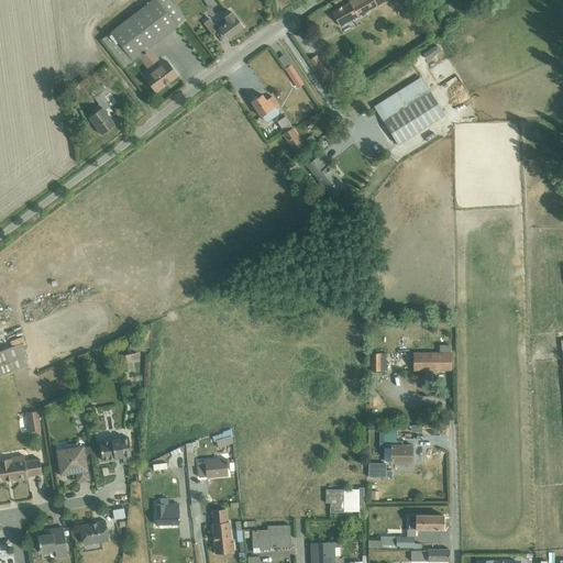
[(123,67),(139,56),(150,47),(187,19),(170,0),(151,0),(102,39),(123,67)]
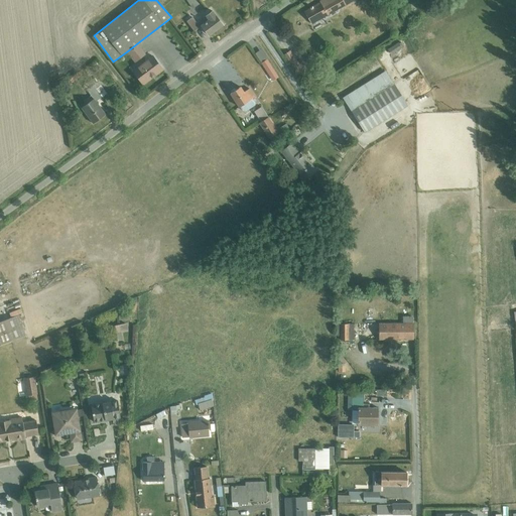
[(199,4),(196,0),(186,0),(192,8),(199,4)]
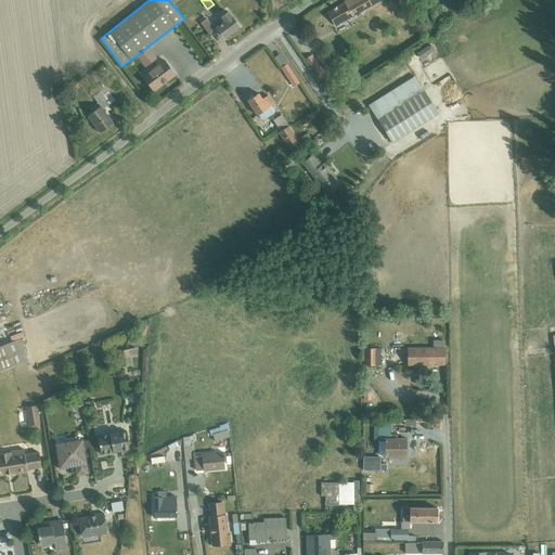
[(336,26),(382,0),(345,0),(344,1),(345,2),(327,12),(336,26)]
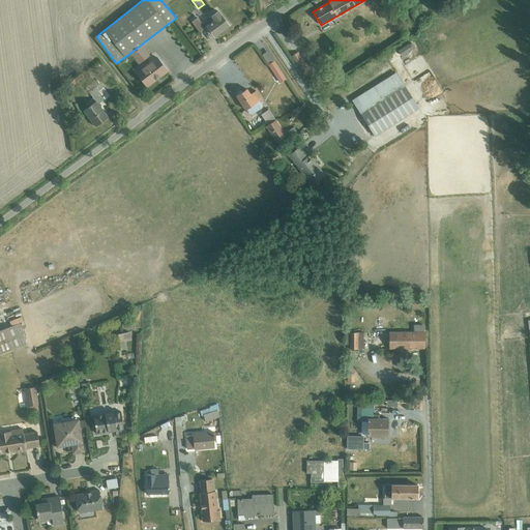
[(214,36),(229,25),(218,10),(202,23),(198,18),(192,22),(200,32),(207,26),(214,36)]
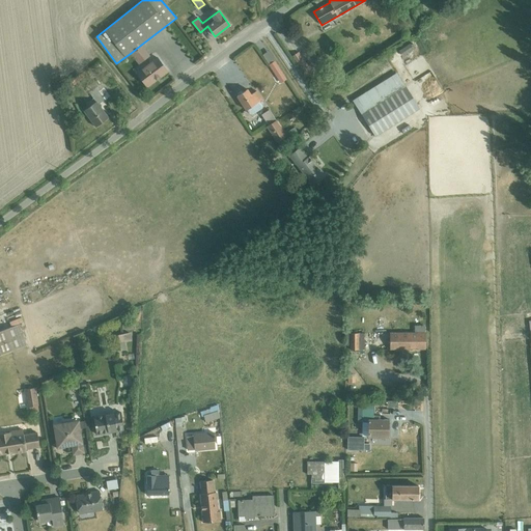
[(402,40),(390,50),(394,55),(400,51),(407,58),(413,53),(402,40)]
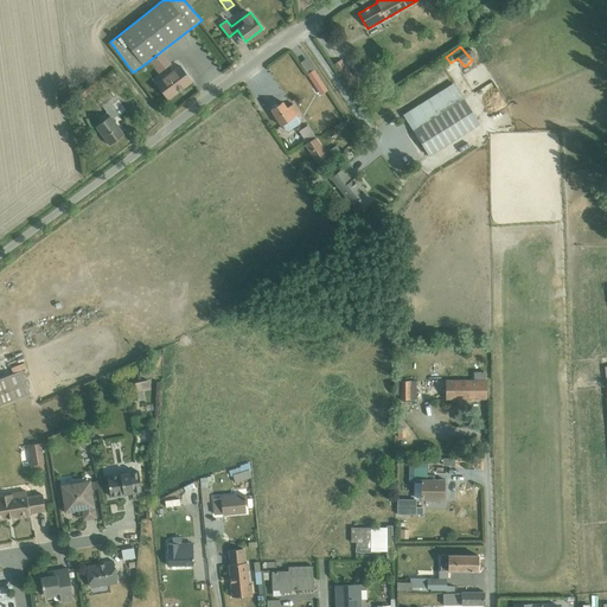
[(172,64),(161,51),(149,61),(159,74),(172,64)]
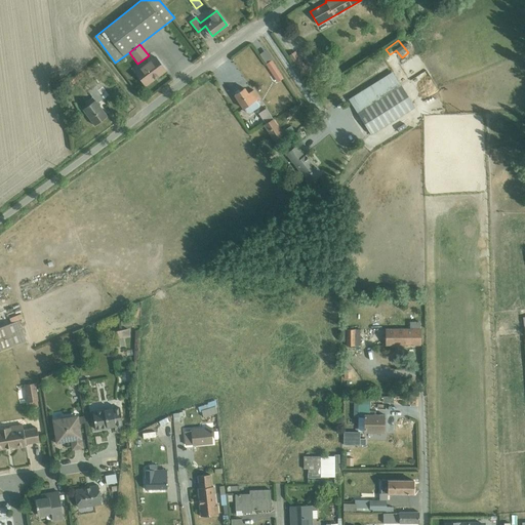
[(273,59),(266,49),(259,54),(267,64),(272,61),(273,59)]
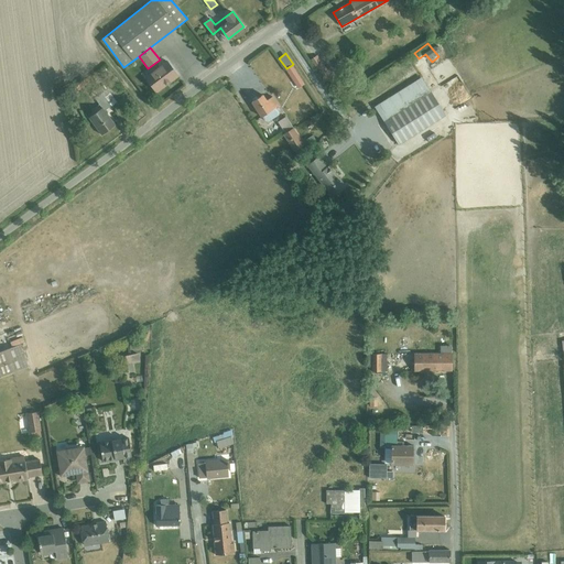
[(310,60),(323,78),(329,73),(317,55),(310,60)]
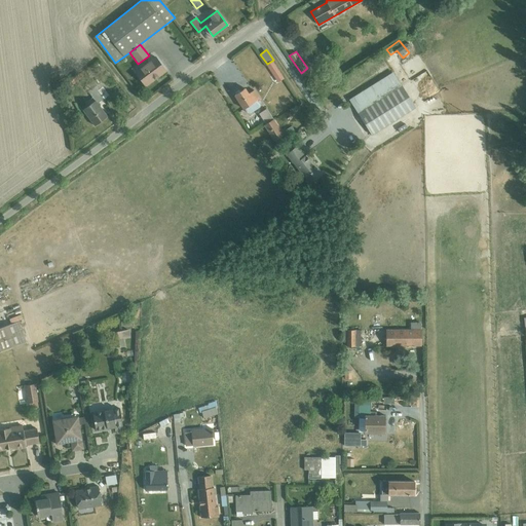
[(361,67),(367,76),(387,64),(381,53),(367,63),(368,63),(361,67)]
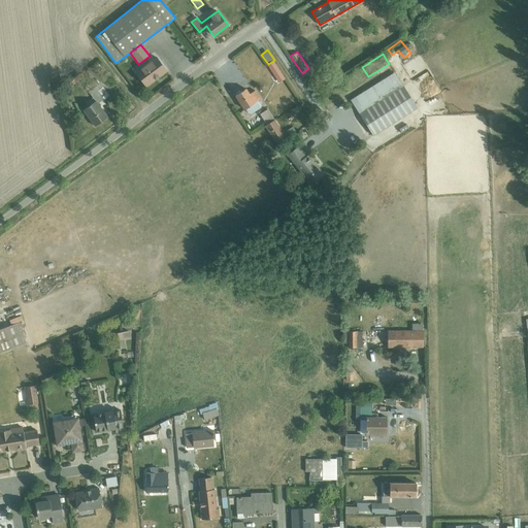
[(146,86),(167,70),(156,56),(135,72),(146,86)]
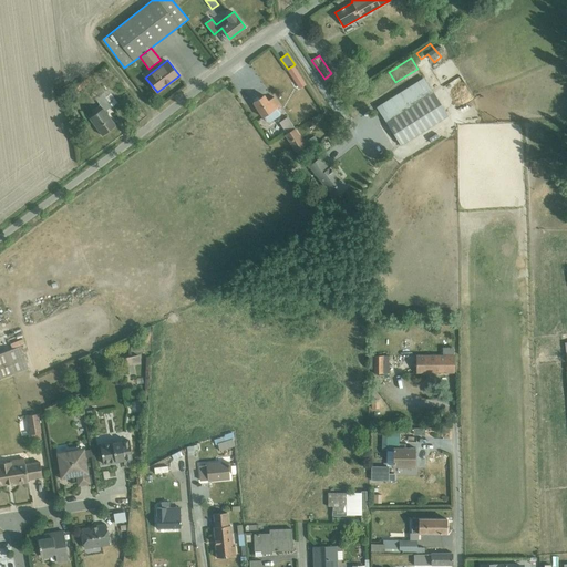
[(294,65),(288,69),(296,81),(301,76),(294,65)]
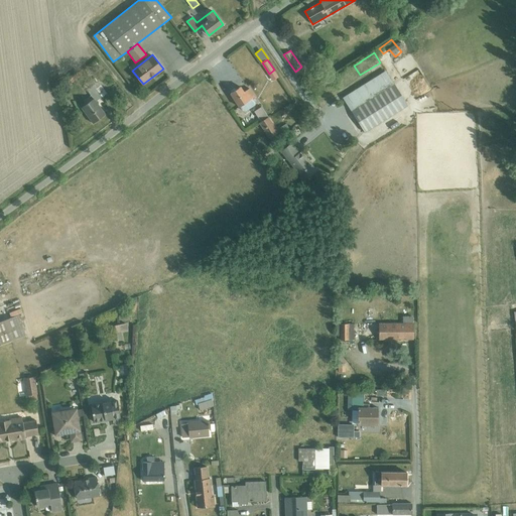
[(410,99),(423,90),(409,68),(395,76),(410,99)]
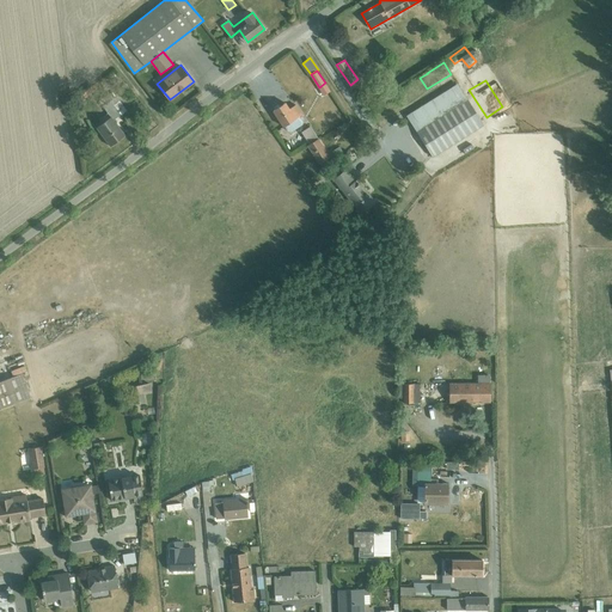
[(484,124),(458,84),(407,115),(433,158),(484,124)]
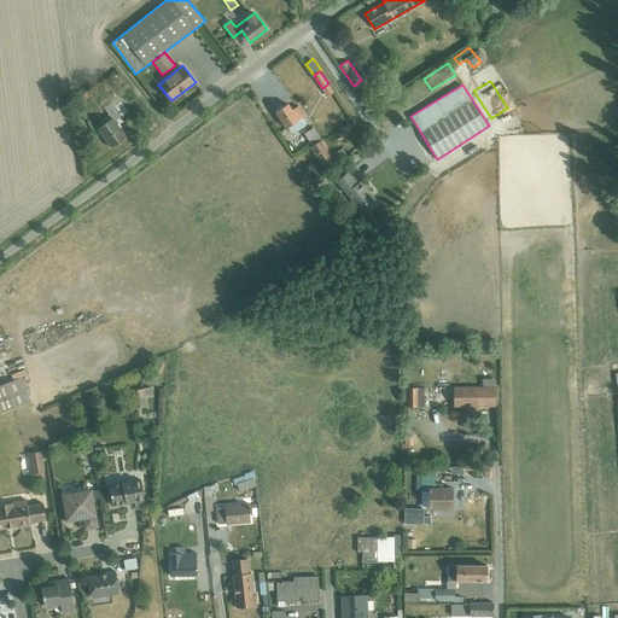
[(94,86),(77,99),(81,103),(98,89),(94,86)]
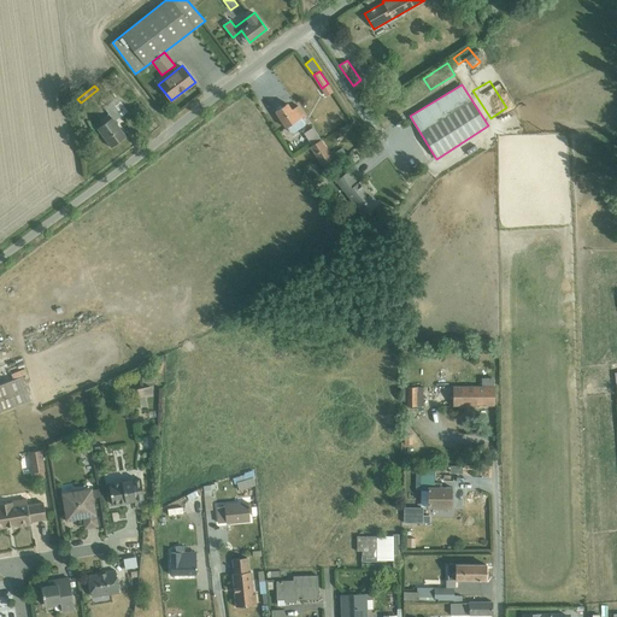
[(105,123),(98,129),(112,147),(127,136),(115,121),(128,111),(115,92),(100,101),(109,113),(101,119),(105,123)]
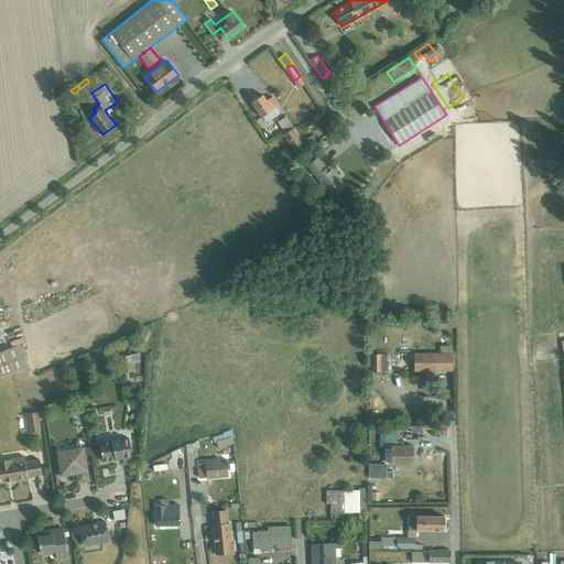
[(253,100),(252,101),(262,117),(262,116),(266,120),(269,121),(279,115),(280,111),(277,107),(279,106),(273,96),(267,100),(263,95),(258,98),(257,96),(252,98),(253,100)]
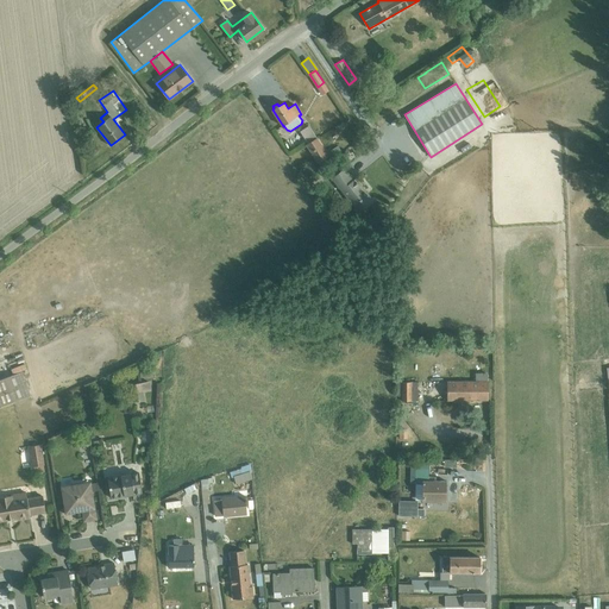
[(300,131),(308,144),(316,138),(309,125),(300,131)]
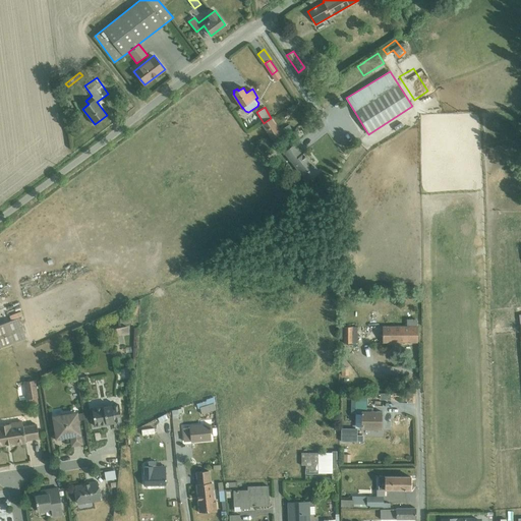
[(281,133),(271,118),(264,123),(262,124),(272,139),(275,142),(282,138),(280,134),(281,133)]
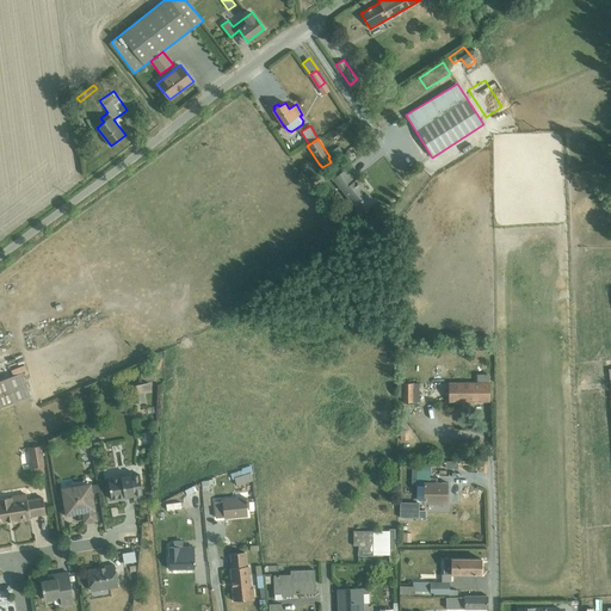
[(339,146),(332,150),(337,156),(343,153),(339,146)]
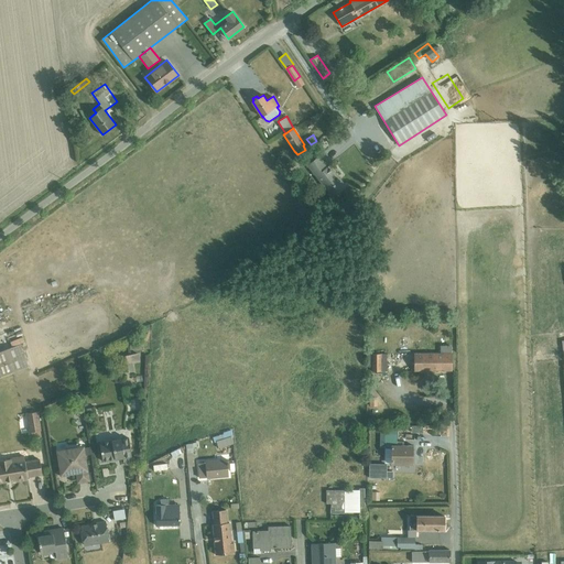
[(291,153),(279,162),(283,166),(294,156),(291,153)]
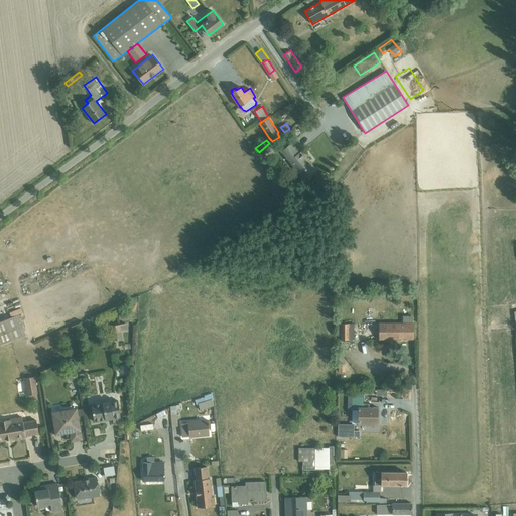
[(291,142),(280,151),(304,181),(317,170),(301,150),(299,152),(291,142)]
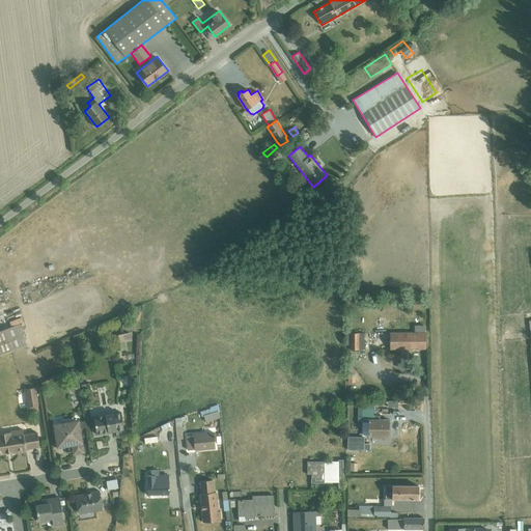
[(419,309),(423,303),(417,299),(413,306),(419,309)]
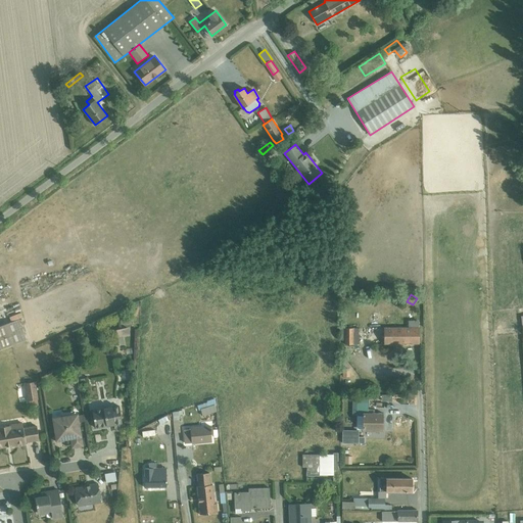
[(0,348),(26,339),(18,319),(0,325),(0,348)]
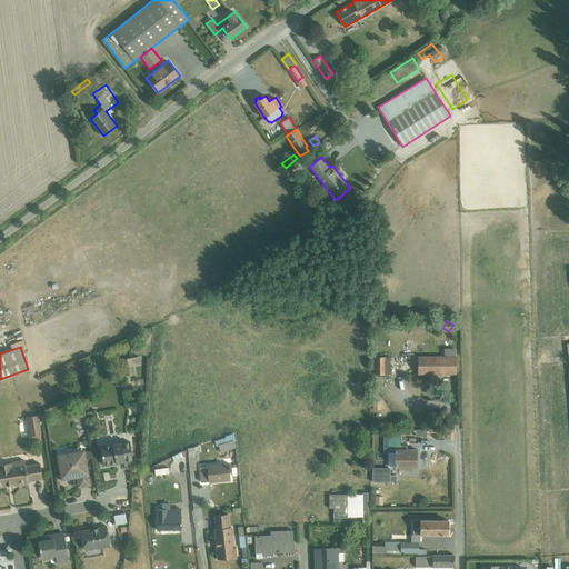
[(418,375),(456,373),(456,348),(445,349),(445,357),(418,357),(418,375)]
